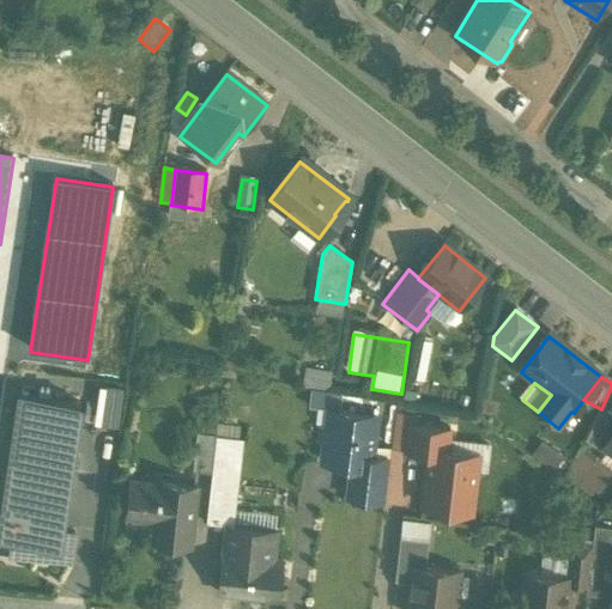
[(80,405),(19,395),(0,518),(0,541),(11,543),(59,549),(61,534),(80,405)]
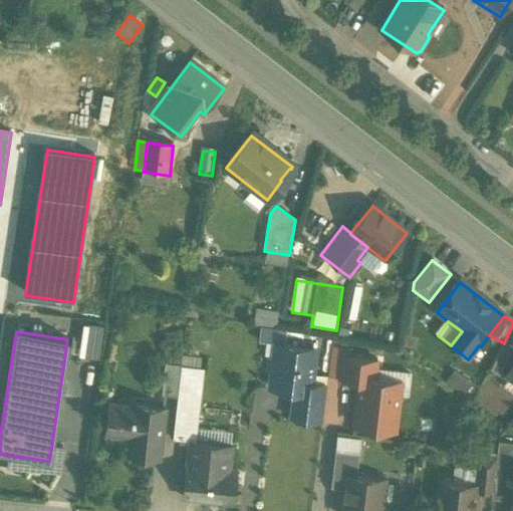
[(512,348),(504,343),(490,369),(504,379),(506,375),(505,375),(512,364),(512,348)]
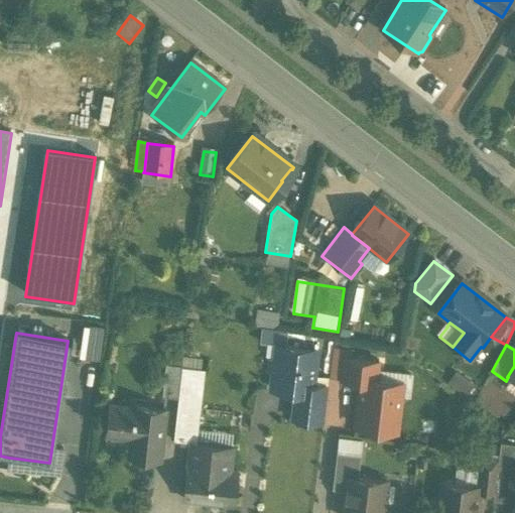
[(316,352),(276,348),(275,362),(269,361),(267,375),(273,376),(271,390),(295,393),(310,395),(311,387),(316,352)]
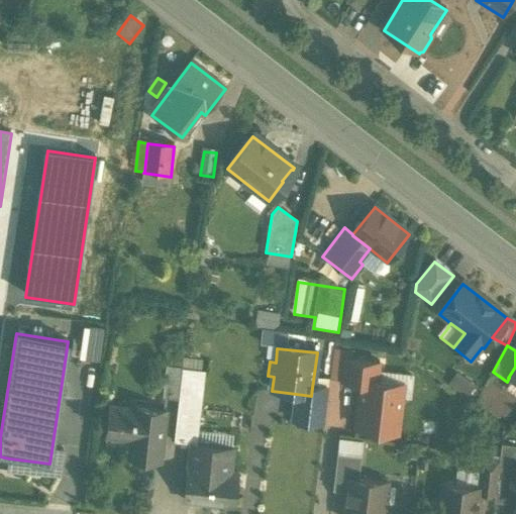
[(380,365),(344,361),(341,383),(362,386),(362,381),(377,383),(380,365)]
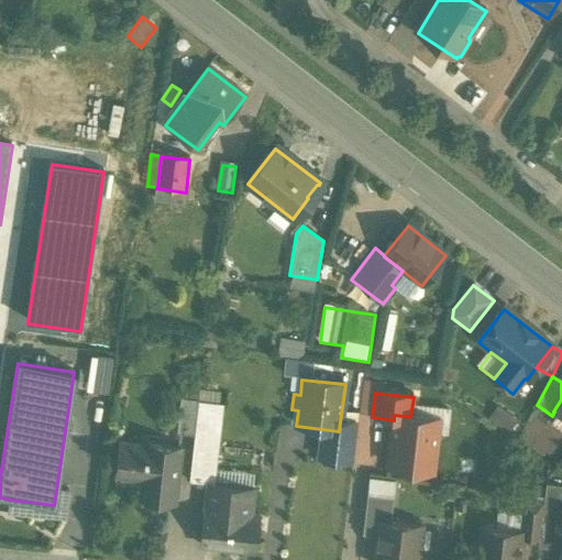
[(198,402),(180,399),(176,435),(194,437),(198,403),(198,402)]
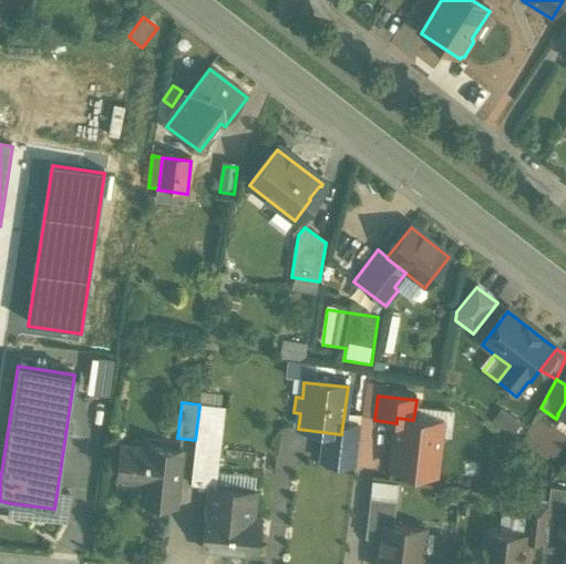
[(219,408),(199,406),(195,440),(191,488),(192,481),(211,483),(209,490),(211,490),(219,408)]
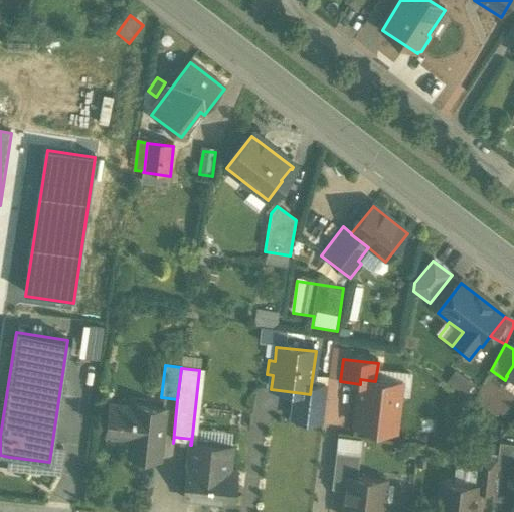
[(471,387),(455,376),(448,385),(464,397),(471,387)]
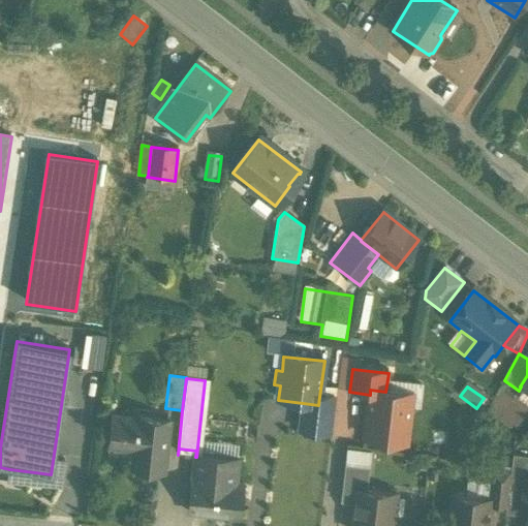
[(385,392),(370,390),(370,395),(365,439),(406,444),(411,395),(385,392)]
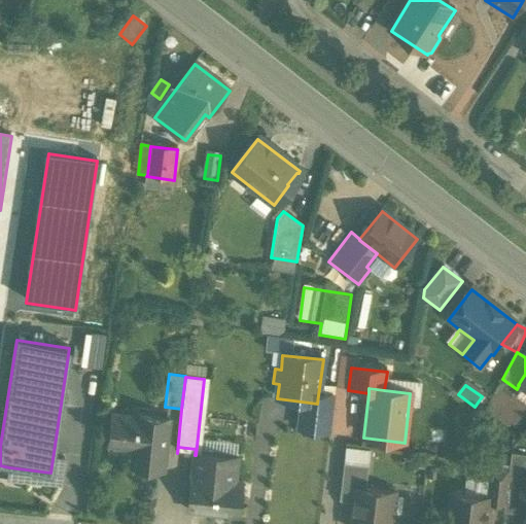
[(317,404),(302,402),(299,430),(330,434),(335,397),(318,395),(317,404)]
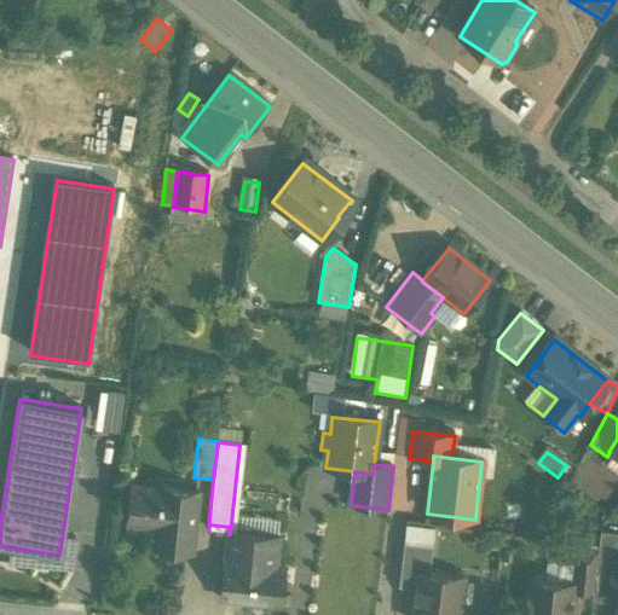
[(198,493),(161,488),(161,492),(131,489),(127,523),(157,527),(155,545),(191,550),(198,493)]
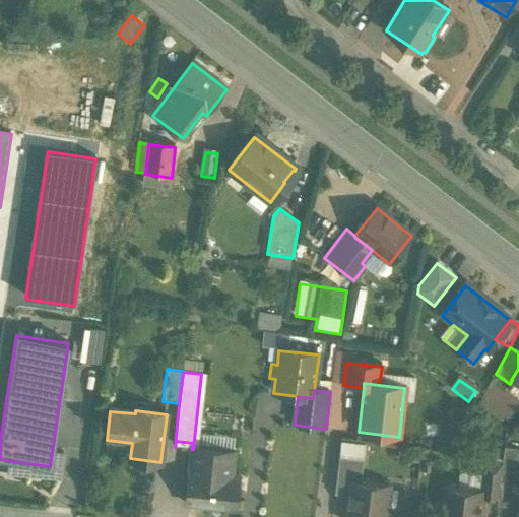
[(518,450),(504,448),(502,464),(498,499),(497,507),(509,509),(513,472),(518,472),(518,450)]
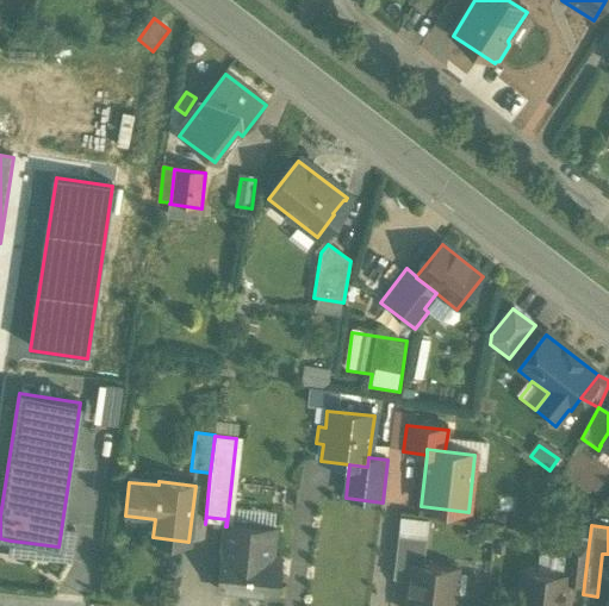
[(227,526),(225,526),(221,554),(222,554),(217,593),(275,599),(275,598),(266,597),(268,582),(278,583),(280,560),(269,558),(273,531),(227,526)]
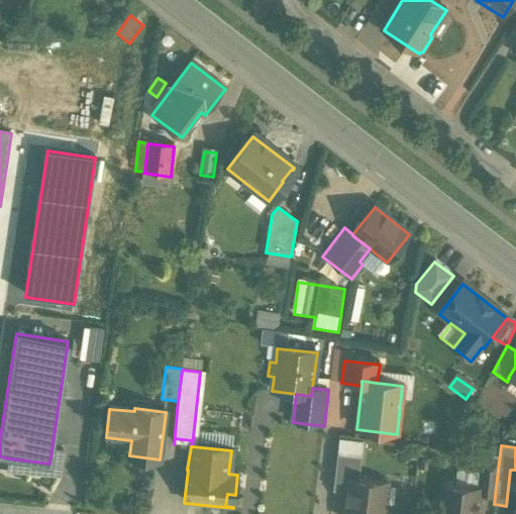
[(52,450),(49,464),(9,458),(7,469),(60,477),(64,452),(52,450)]
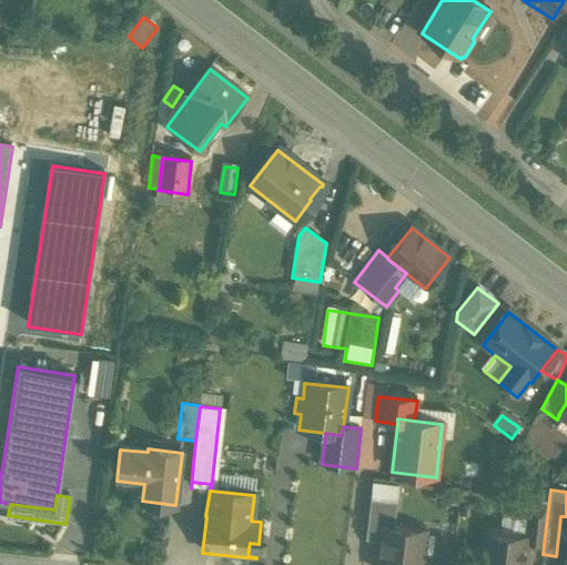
[(396,504),(371,501),(368,516),(395,520),(396,504)]
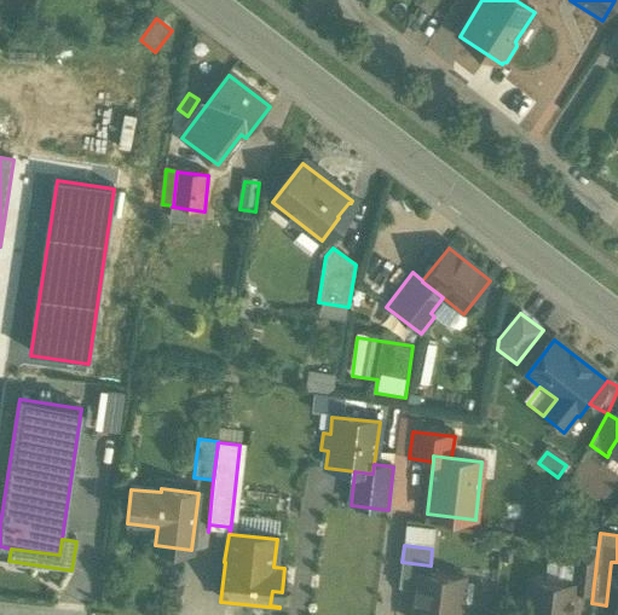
[(598,552),(577,551),(572,586),(573,586),(573,591),(593,593),(598,552)]
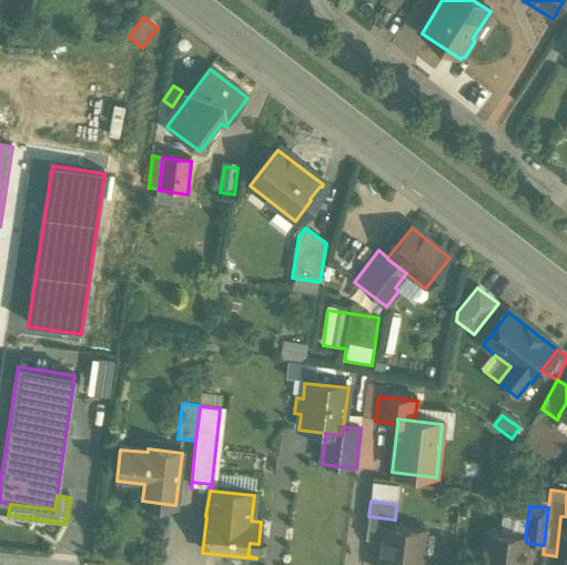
[(566,516),(560,516),(556,556),(560,556),(559,564),(566,564),(566,516)]
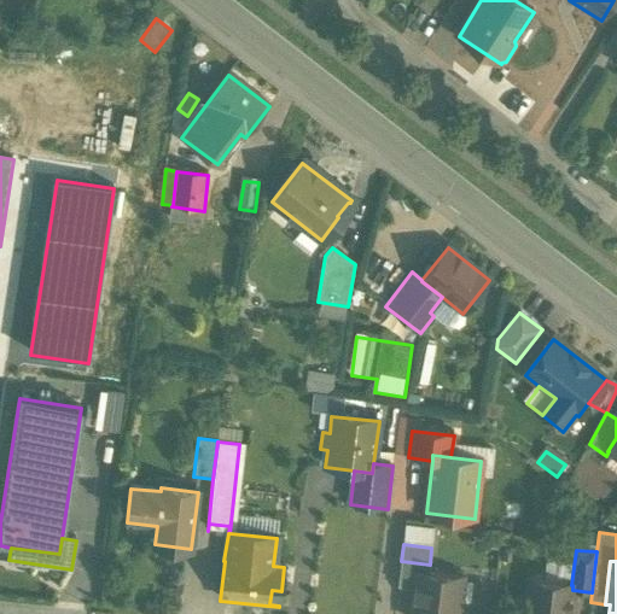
[(457,613),(463,578),(417,573),(411,613),(457,613)]
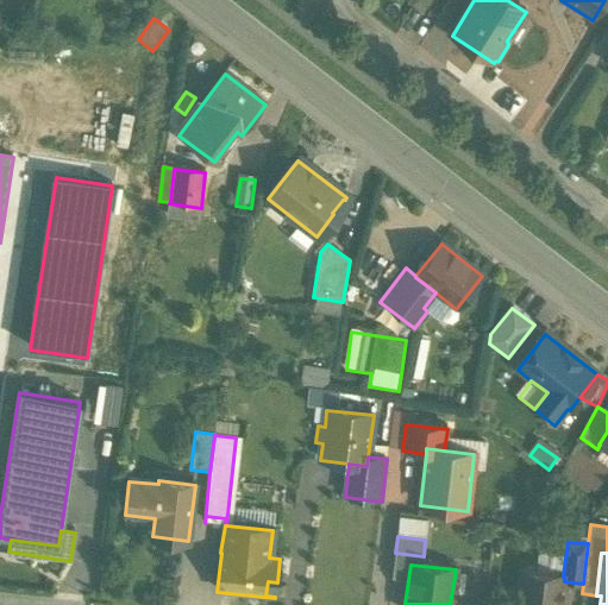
[(563,577),(520,572),(519,590),(515,593),(513,604),(561,604),(564,581),(564,577),(563,577)]
